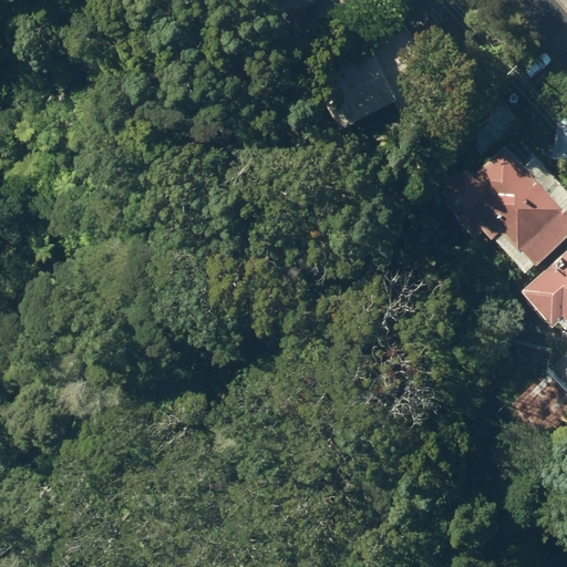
[(416,55),(399,19),(359,40),(366,52),(310,81),(336,132),(392,104),(405,131),(444,111),(432,85),(436,82),(422,53),(416,55)]
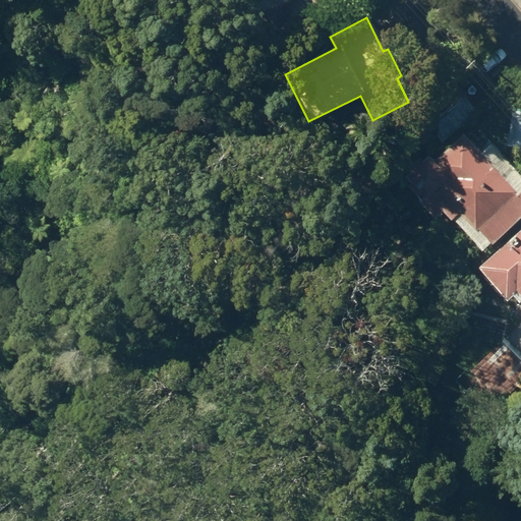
[(482,154),(465,134),(435,161),(429,156),(404,176),(407,179),(402,183),(435,222),(443,215),(458,232),(454,238),(470,256),(478,248),(482,253),(520,218),(520,176),(491,146),(482,154)]
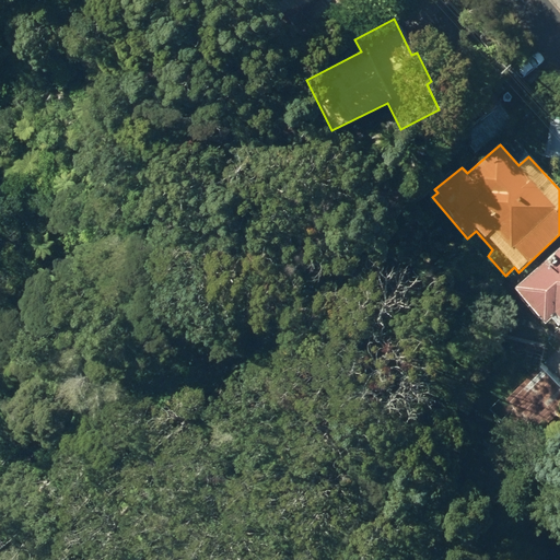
[(559,248),(515,288),(548,325),(553,319),(559,327),(559,331),(559,333),(559,248)]
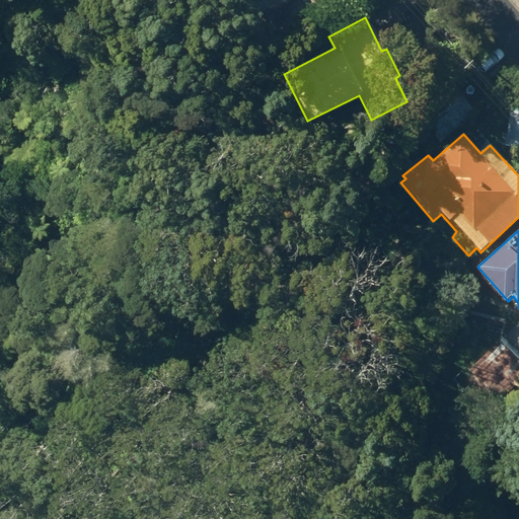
[(488,413),(518,378),(518,357),(505,345),(491,361),(484,355),(455,387),(478,410),(482,406),(488,413)]
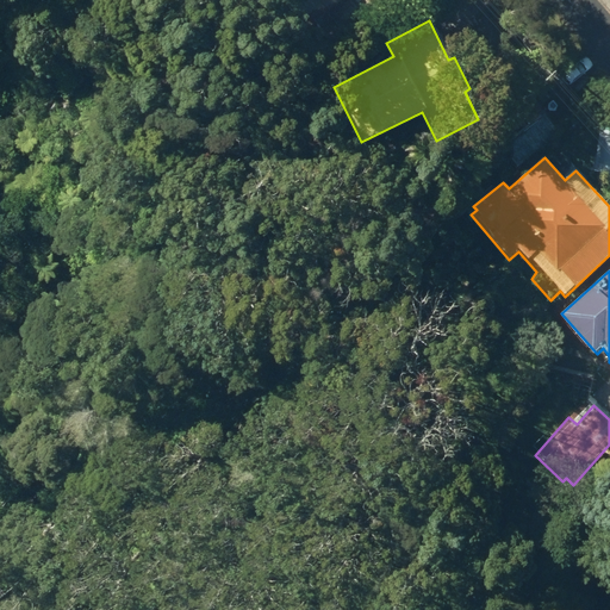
[(609,472),(596,496),(609,504),(609,472)]
